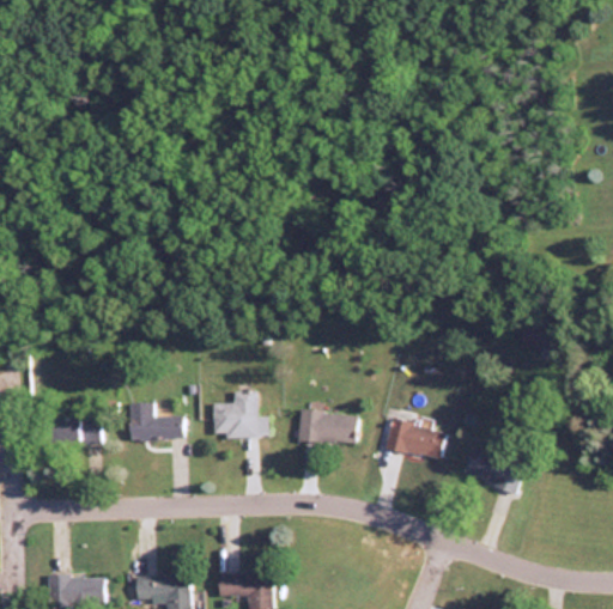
[(213,438),(267,437),(267,418),(256,418),(256,393),(234,393),(234,405),(213,405),(213,438)]
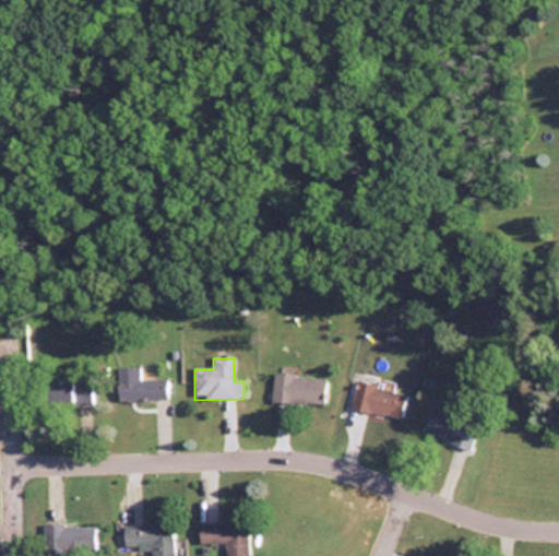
[(139,368),(117,368),(117,402),(167,402),(167,380),(139,380),(139,368)]
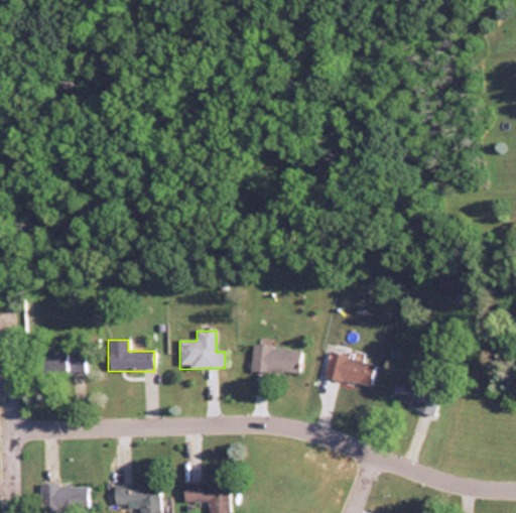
[(298,375),(299,350),(251,347),(250,373),(298,375)]
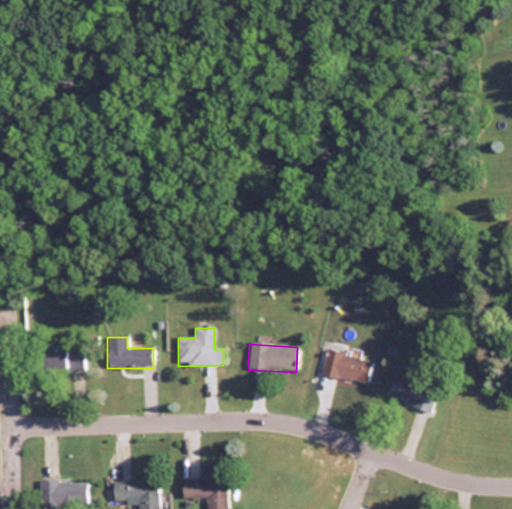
[(84,371),(84,348),(47,348),(47,371),(84,371)]
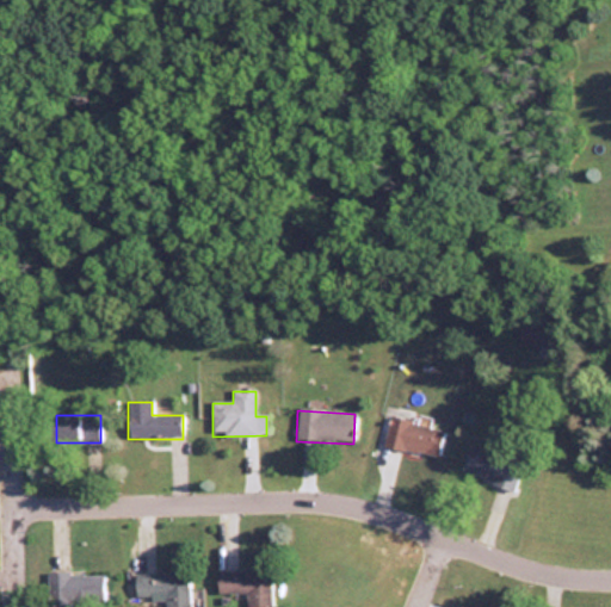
[(383,447),(438,459),(444,432),(389,419),(383,447)]
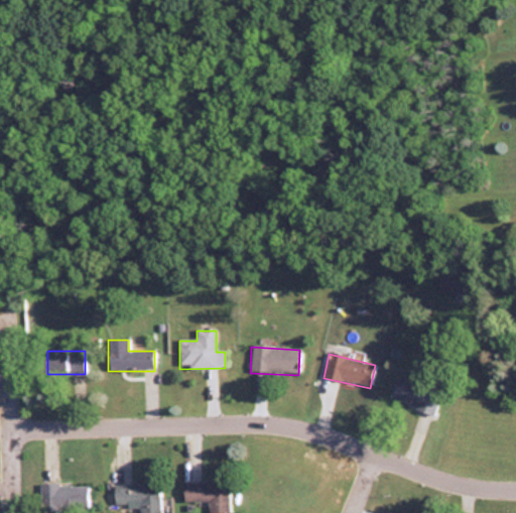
[(441,392),(396,377),(388,401),(433,416),(441,392)]
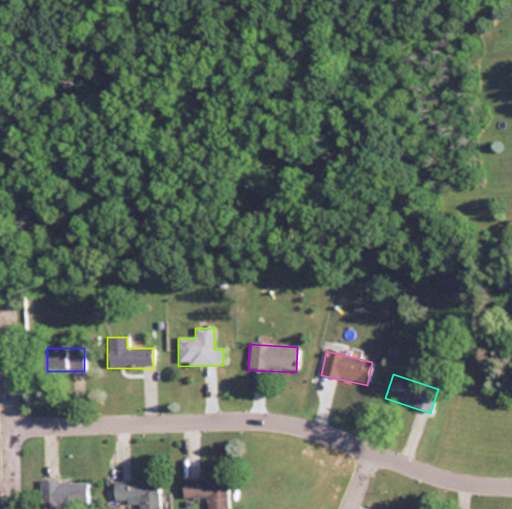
[(182,480),(182,500),(199,499),(198,508),(227,508),(227,479),(182,480)]
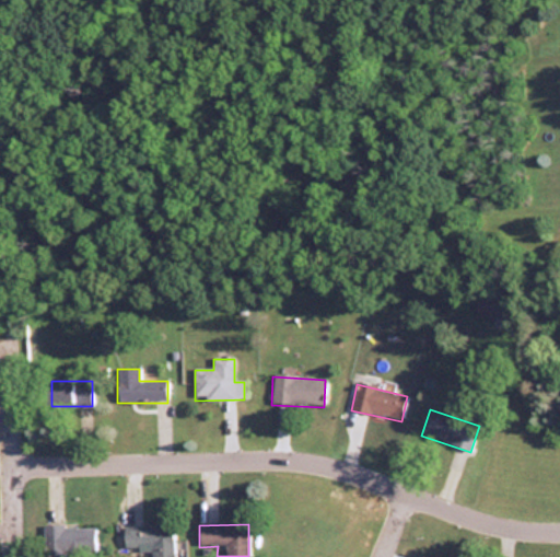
[(173,556),(173,526),(123,526),(123,552),(153,552),(152,556),(173,556)]
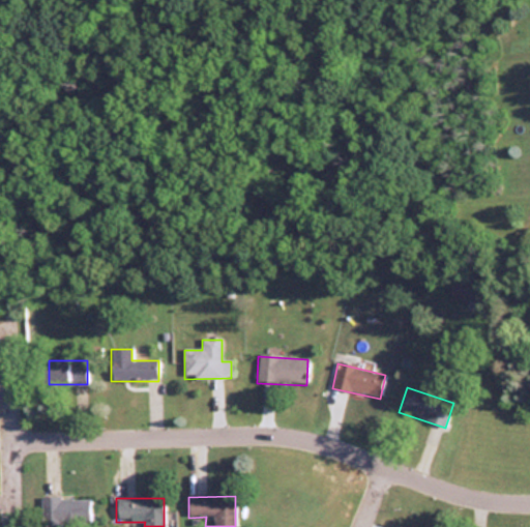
[(39,499),(38,526),(89,526),(89,499),(39,499)]
